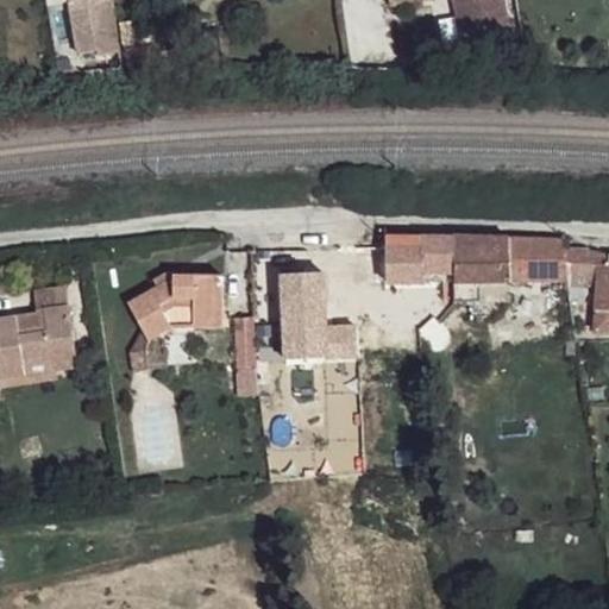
[(121,52),(112,0),(69,0),(80,56),(99,52),(99,57),(121,52)]
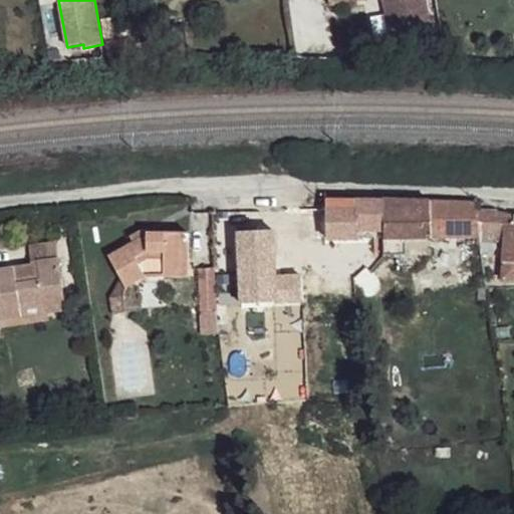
[(426,0),(382,0),(390,33),(431,25),(426,0)]
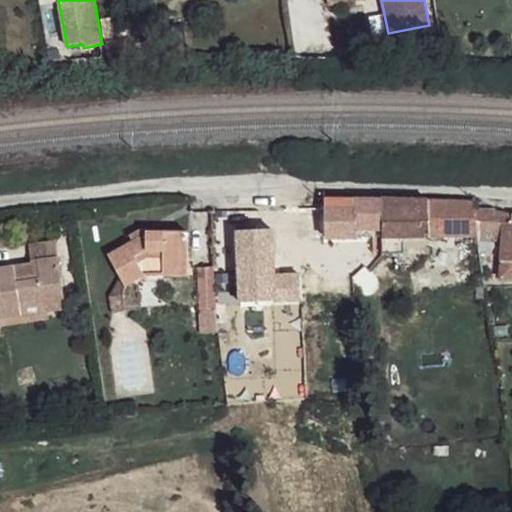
[(129,42),(126,16),(101,20),(105,46),(129,42)]
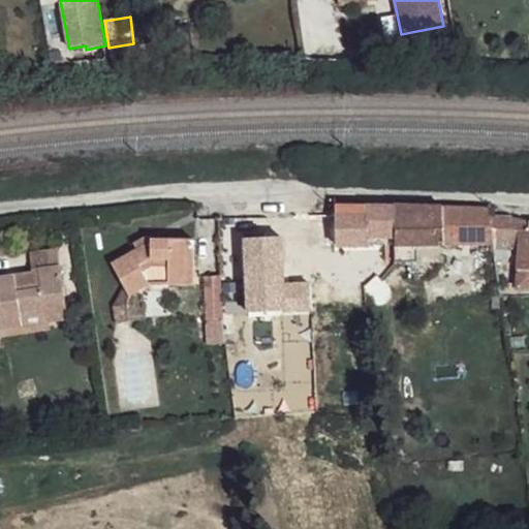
[(135,59),(133,43),(109,48),(110,62),(135,59)]
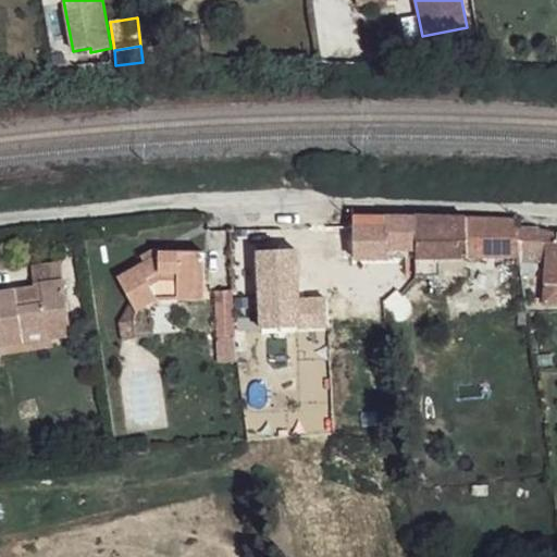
[(415,258),(413,217),(353,214),(353,225),(351,264),(388,265),(388,257),(415,258)]
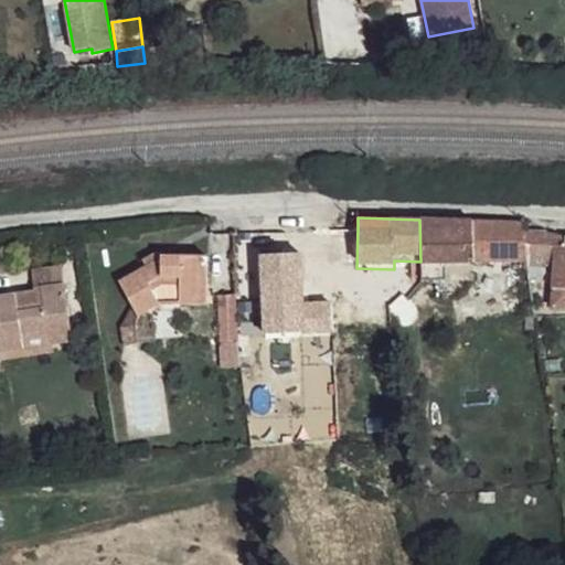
[(521,222),(514,222),(419,220),(420,262),(419,270),(444,272),(510,274),(528,275),(522,232),(521,222)]
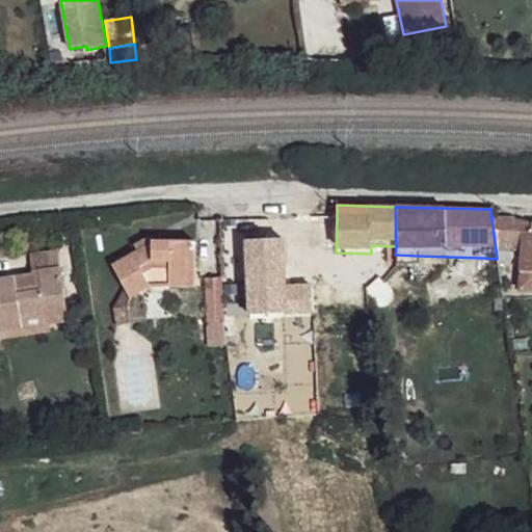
[(336,253),(337,215),(249,217),(250,236),(273,236),(272,233),(299,233),(336,253)]
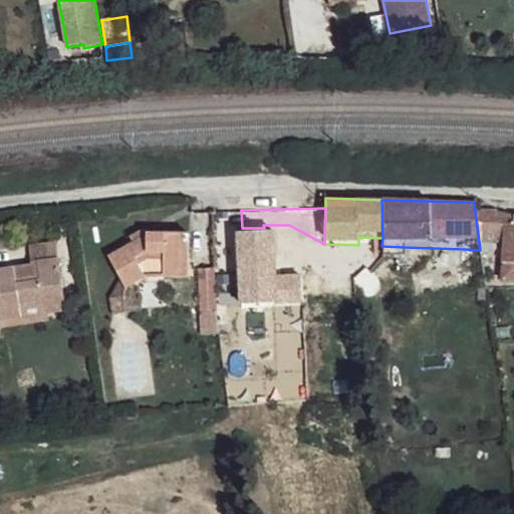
[(498,229),(498,210),(498,208),(481,208),(481,210),(476,211),(475,211),(480,250),(489,250),(490,245),(498,244),(498,229)]
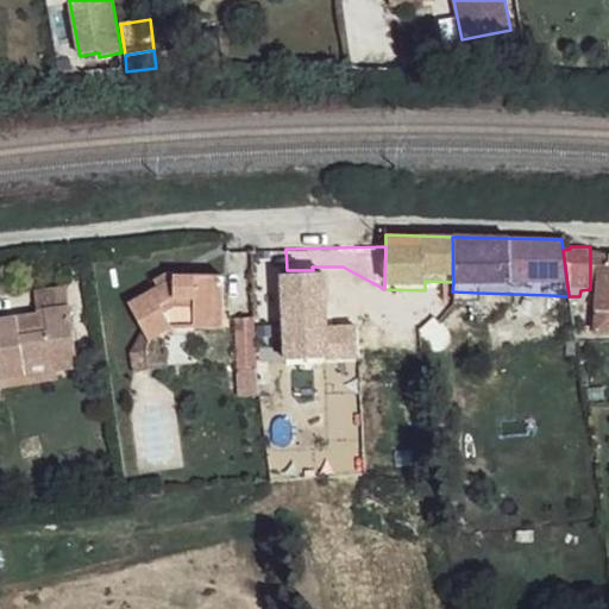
[(608,330),(608,250),(590,249),(590,271),(601,272),(598,331),(608,330)]
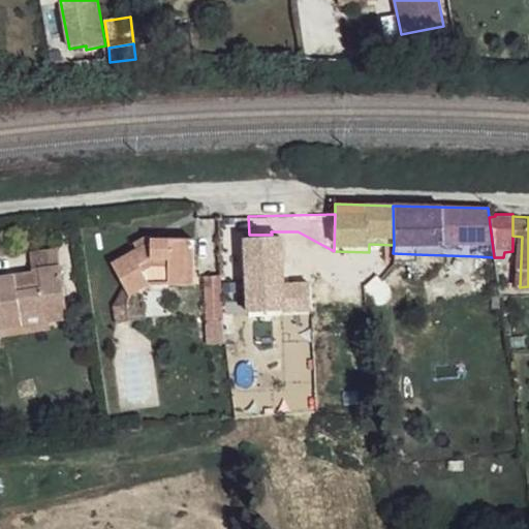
[(194,279),(192,242),(148,243),(109,266),(125,297),(144,285),(139,274),(143,270),(166,270),(166,279),(194,279)]
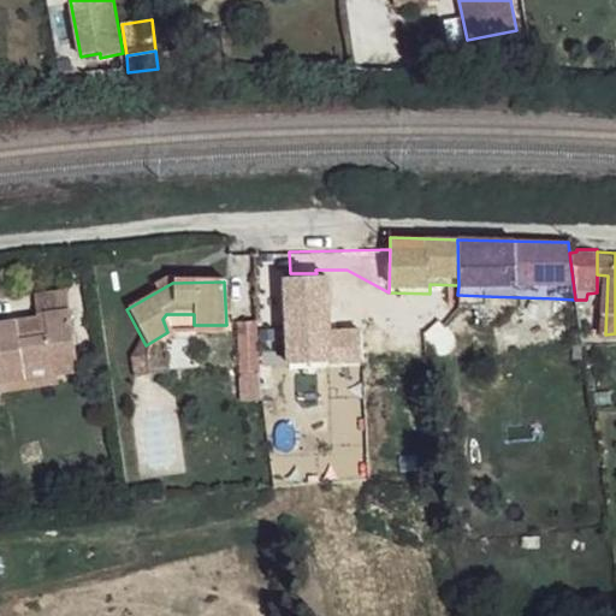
[(457,295),(458,285),(430,284),(430,294),(457,295)]
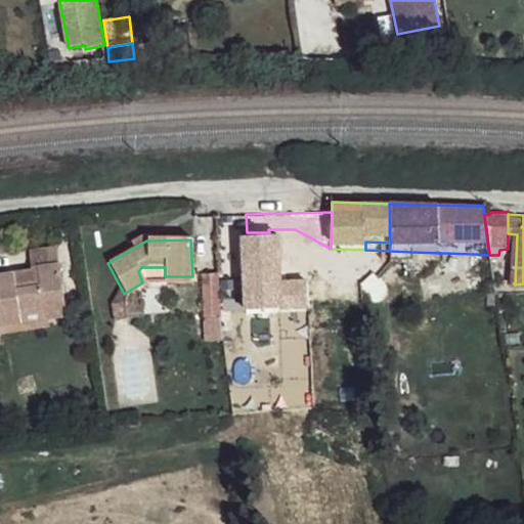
[(59,263),(58,246),(28,250),(31,271),(37,270),(37,266),(59,263)]
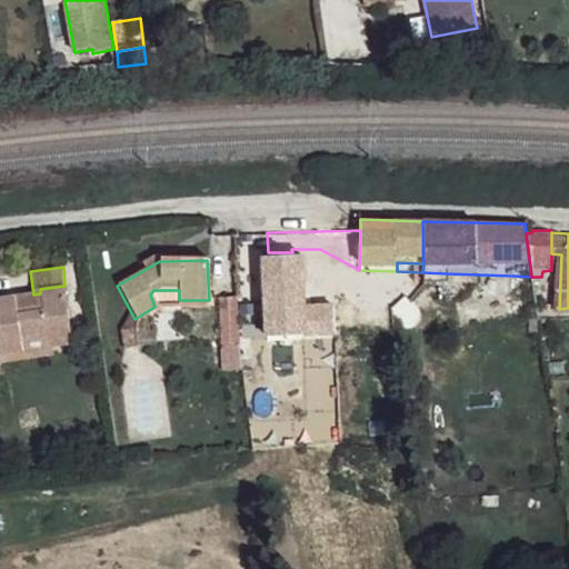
[(446,291),(447,273),(422,272),(425,291),(446,291)]
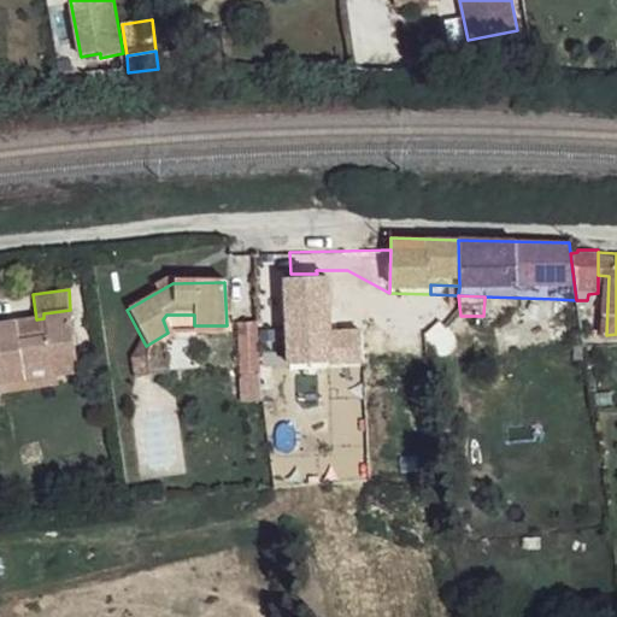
[(80,374),(70,310),(43,313),(43,318),(36,319),(0,324),(0,383),(28,381),(27,369),(54,366),(57,377),(80,374)]
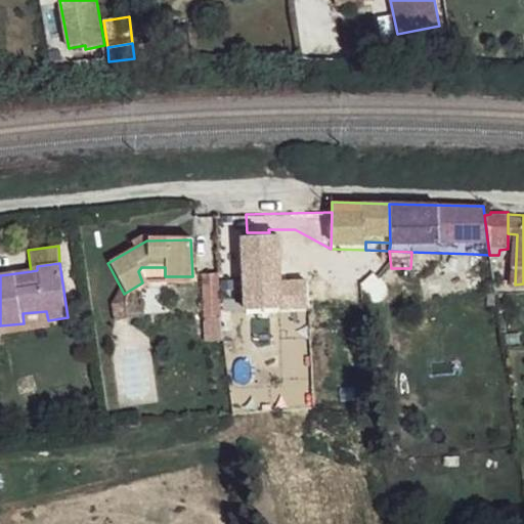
[(239,285),(238,267),(217,267),(218,286),(239,285)]
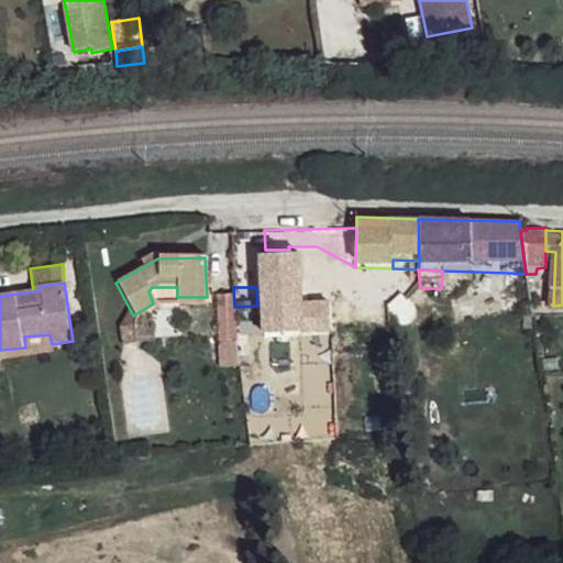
[(231,315),(231,295),(217,296),(216,339),(231,339),(231,315)]
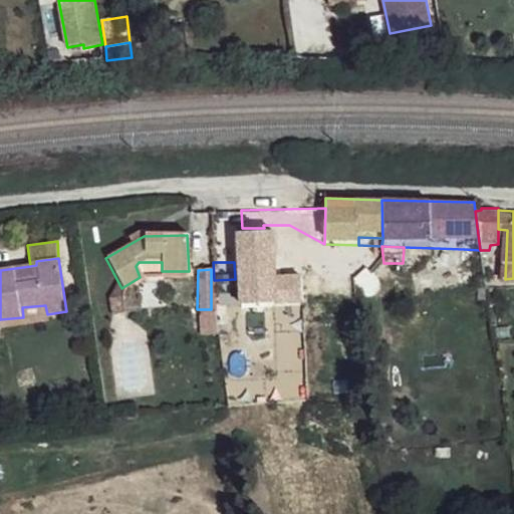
[(189,281),(189,271),(162,271),(162,282),(189,281)]
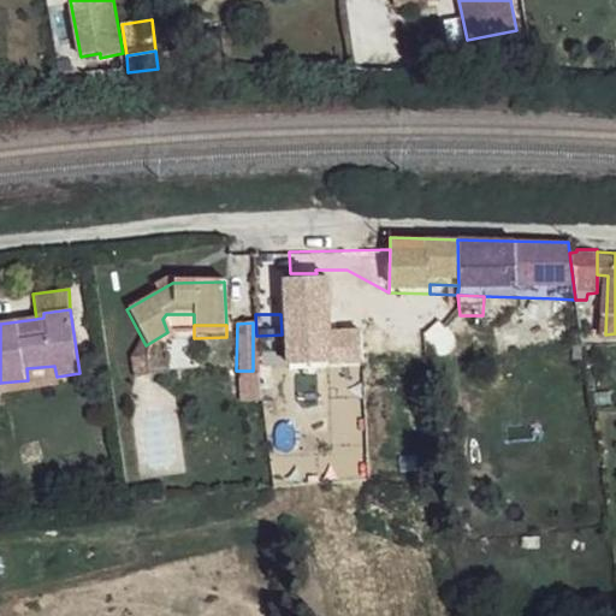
[(148,357),(132,361),(136,378),(152,375),(148,357)]
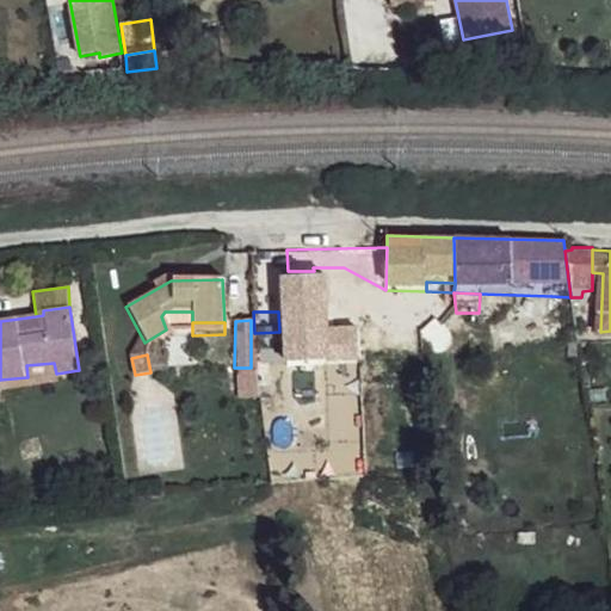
[(56,374),(54,363),(26,365),(28,377),(0,380),(0,389),(0,390),(56,383),(56,374)]
